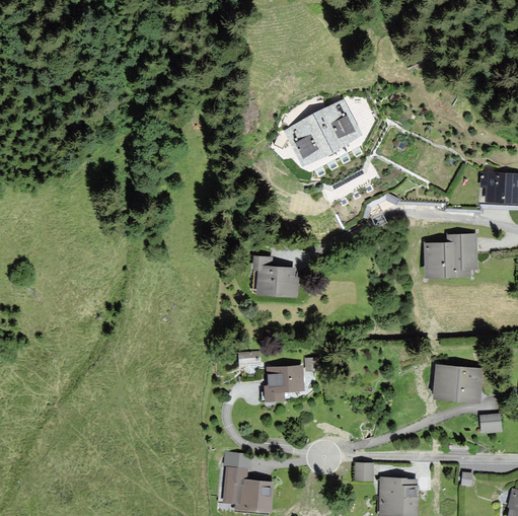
[(440,203),(476,205),(477,168),(485,157),(379,101),(374,114),(351,97),(341,98),(283,130),(300,170),(306,167),(339,225),(361,215),(366,199),(383,190),(404,201),(440,199),(440,203)]
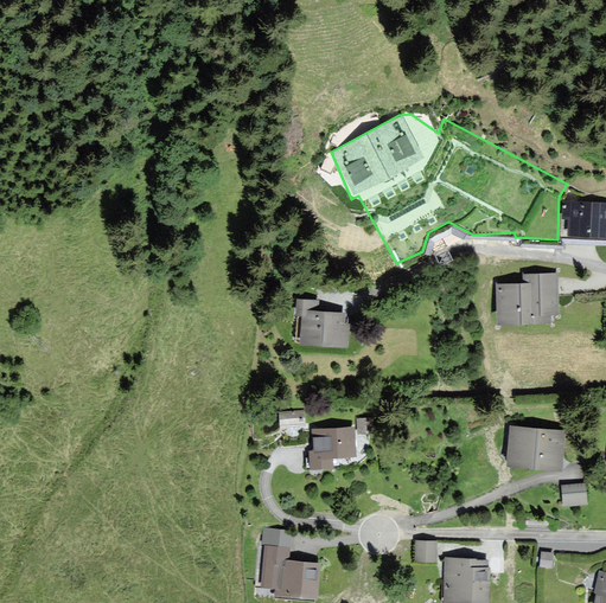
[(605,237),(605,201),(562,200),(561,217),(568,217),(567,236),(605,237)]
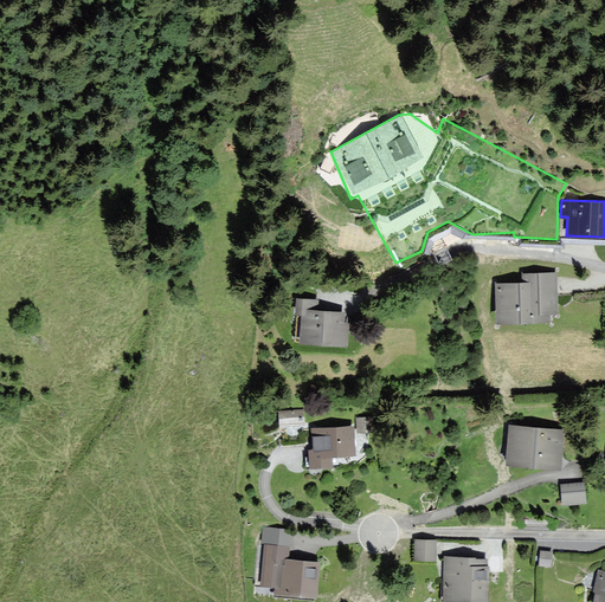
[(555,312),(554,272),(522,273),(522,282),(496,283),(496,322),(547,321),(547,312),(555,312)]
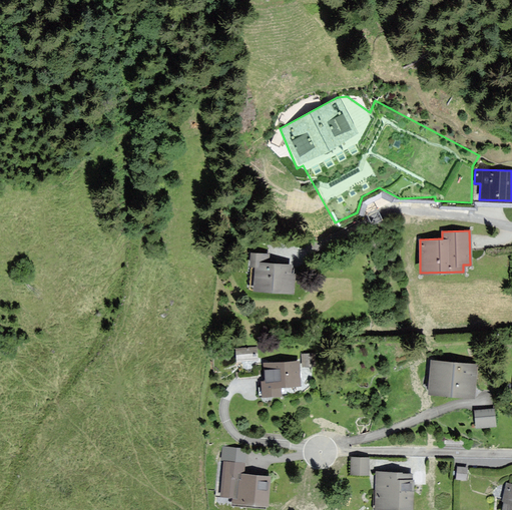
[(290,292),(292,264),(267,263),(267,253),(250,252),(248,283),(253,283),(253,290),(290,292)]
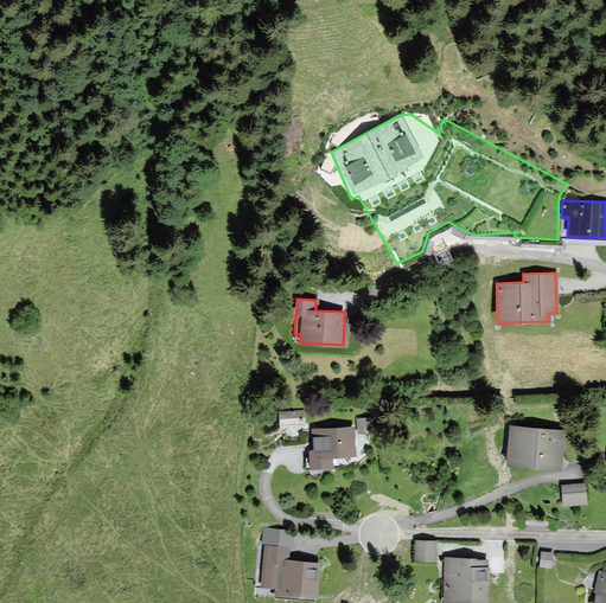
[(279,421),(304,421),(303,403),(279,403),(279,421)]
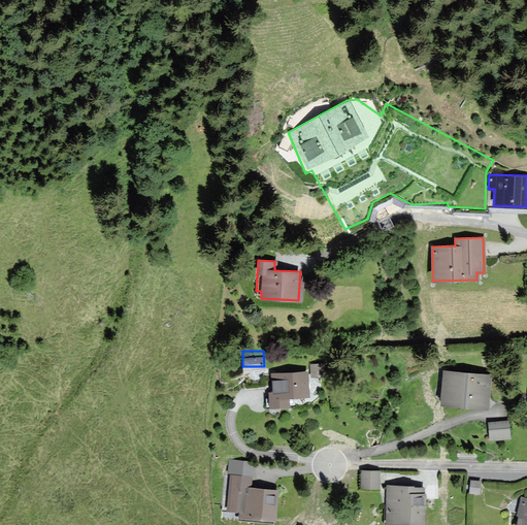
[(485,407),(489,375),(442,370),(439,402),(485,407)]
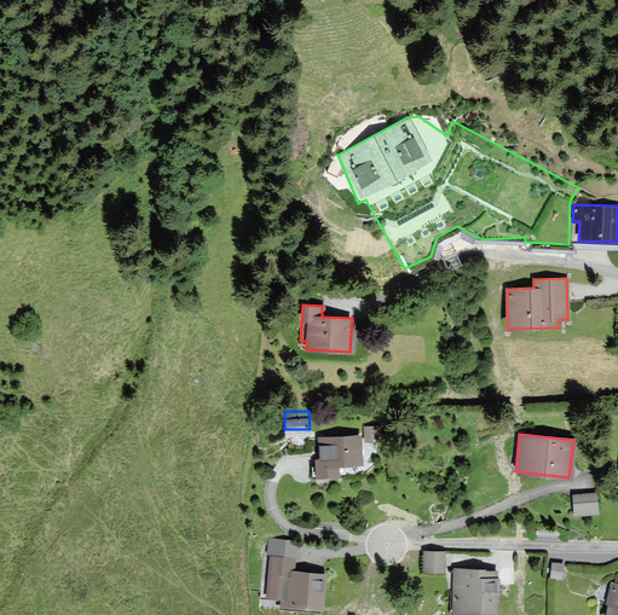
[(359,464),(358,435),(317,437),(318,460),(313,460),(315,477),(336,476),(335,465),(359,464)]
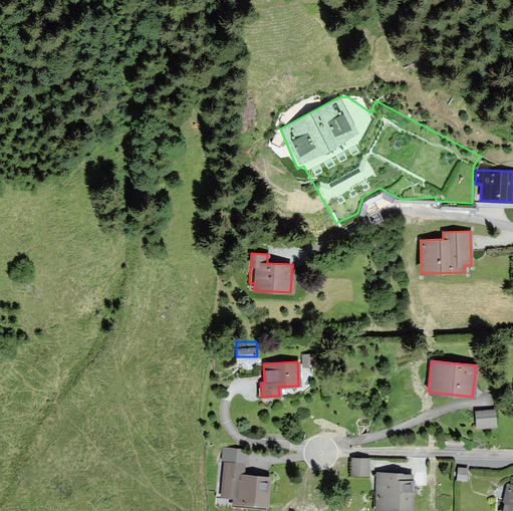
[(494,426),(494,411),(476,412),(477,427),(494,426)]
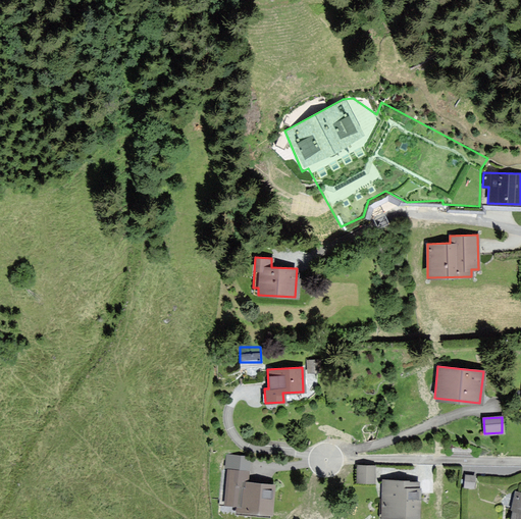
[(373,481),(374,465),(357,464),(357,480),(373,481)]
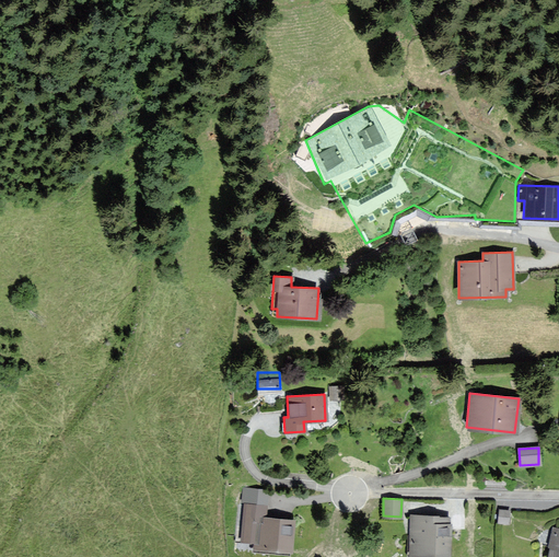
[(289,550),(292,520),(264,517),(265,506),(255,505),(249,545),(289,550)]
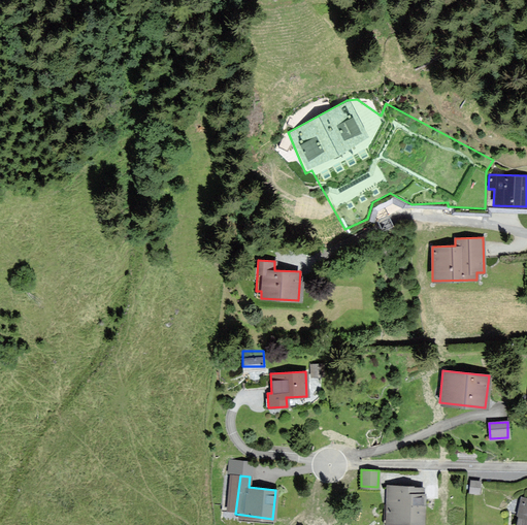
[(422,523),(423,486),(387,485),(386,521),(422,523)]
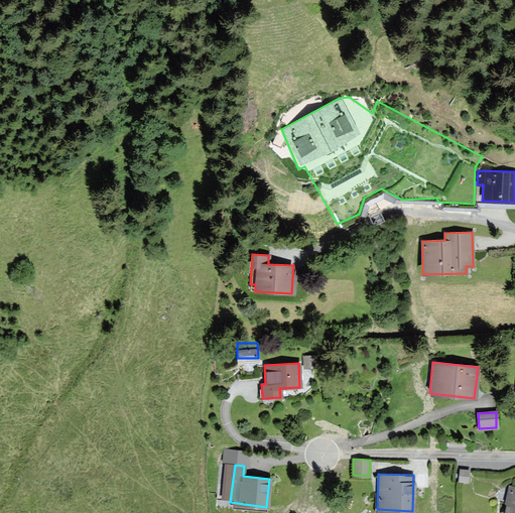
[(514,512),(514,486),(508,485),(505,502),(508,503),(505,512),(514,512)]
